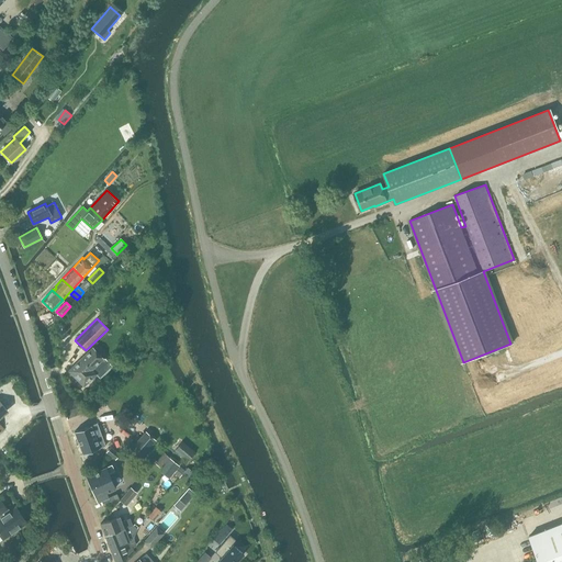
[(103,359),(92,348),(68,371),(83,385),(86,384),(96,374),(96,373),(101,369),(97,364),(103,359)]
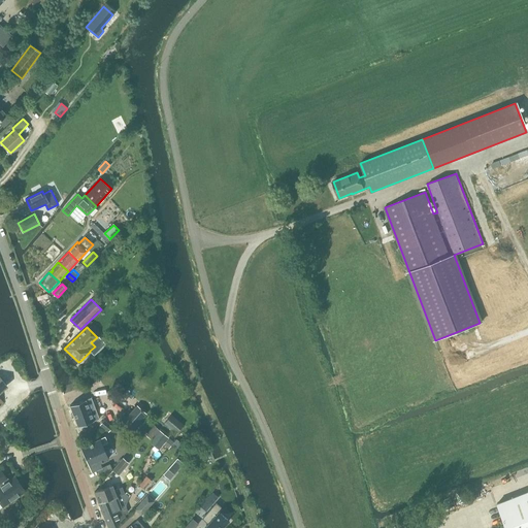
[(94,373),(87,380),(91,385),(98,378),(94,373)]
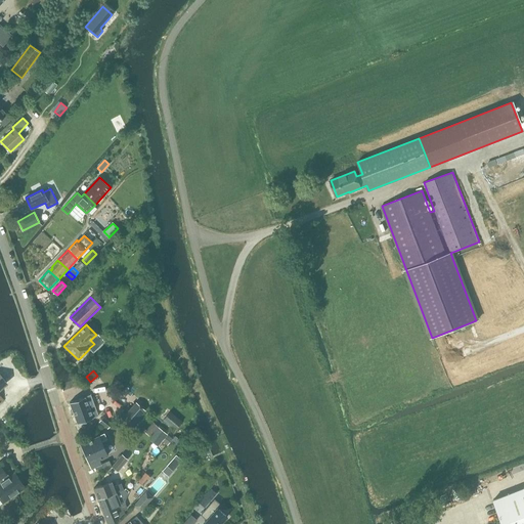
[(98,416),(90,394),(70,402),(78,424),(98,416)]
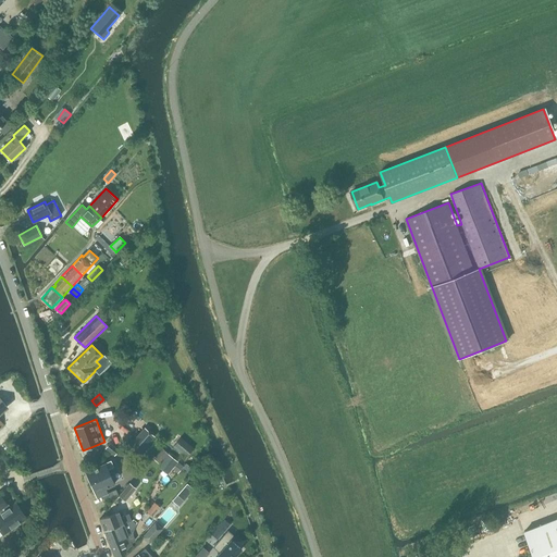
[(126,447),(136,456),(153,437),(144,428),(126,447)]
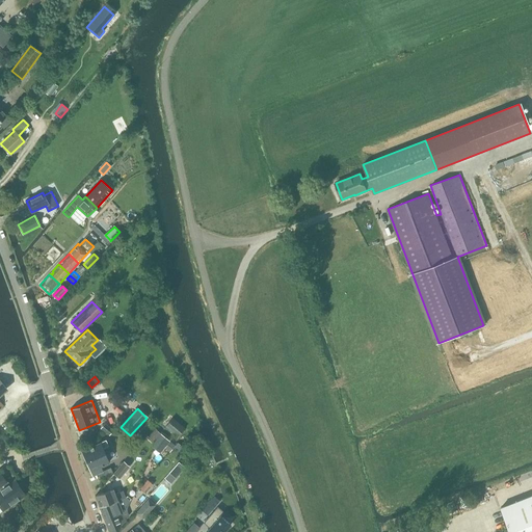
[(173,417),(165,425),(178,436),(185,428),(173,417)]
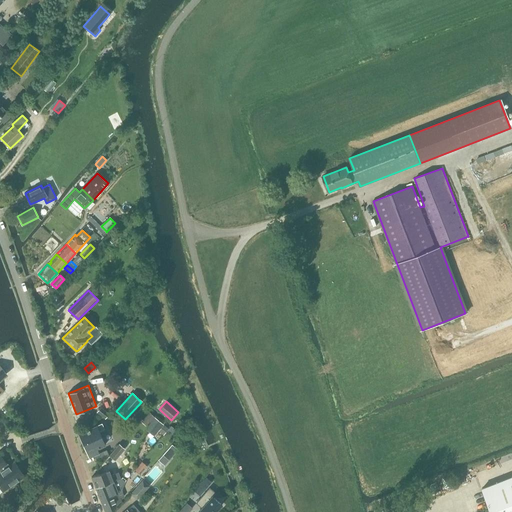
[(97,412),(105,418),(108,414),(100,407),(97,412)]
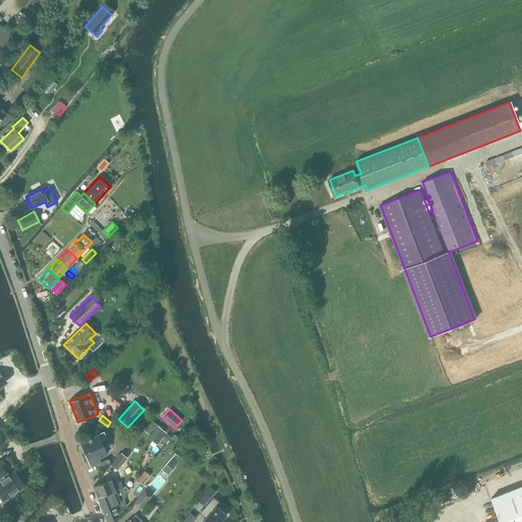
[(145,430),(149,434),(156,426),(153,423),(145,430)]
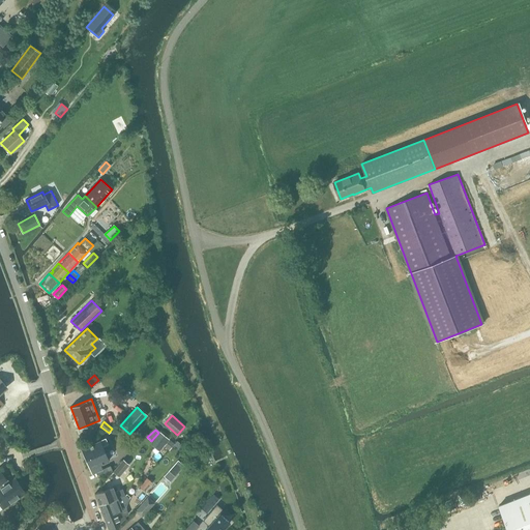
[(168,440),(160,435),(153,444),(159,449),(168,440)]
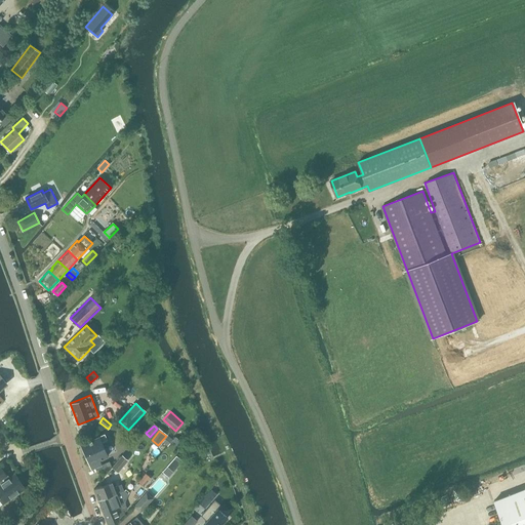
[(85,455),(85,456),(86,460),(88,460),(89,465),(90,463),(92,469),(96,467),(99,473),(112,468),(109,460),(102,465),(99,459),(108,455),(102,442),(107,439),(105,434),(98,437),(81,445),(85,455)]
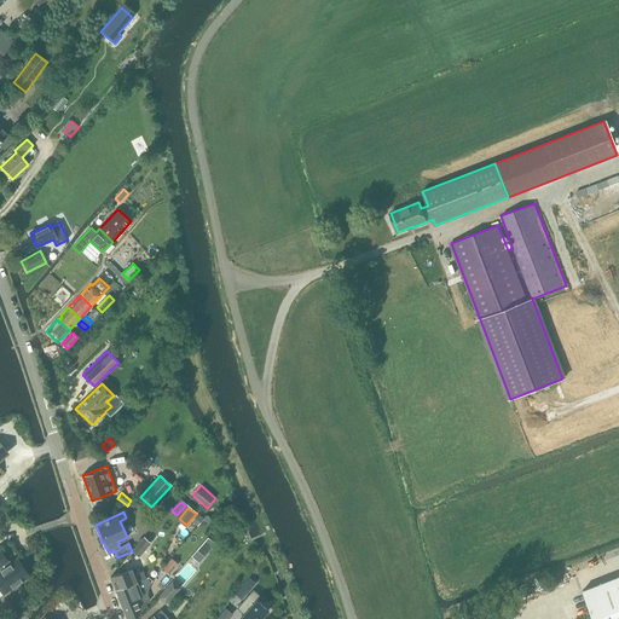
[(198,514),(192,520),(198,525),(203,519),(198,514)]
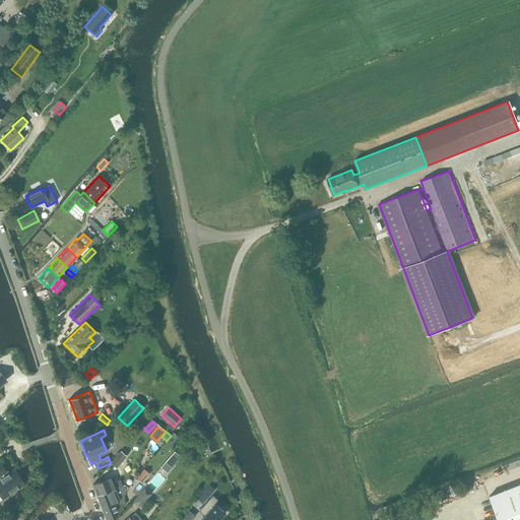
[(121,450),(111,462),(117,467),(127,455),(121,450)]
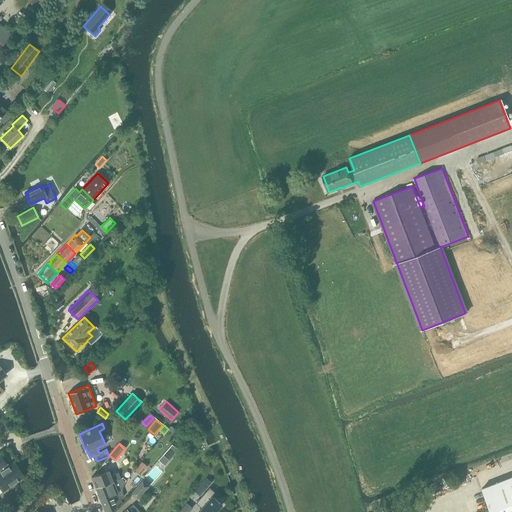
[(178,449),(172,444),(162,455),(168,460),(178,449)]
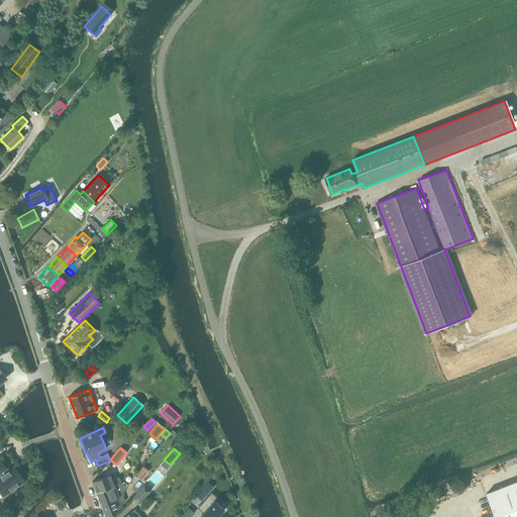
[(0,498),(24,481),(14,467),(8,472),(0,460),(0,498)]
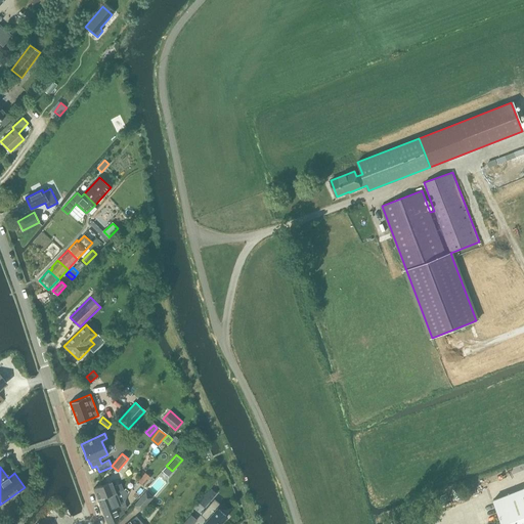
[(145,472),(138,480),(143,485),(150,477),(145,472)]
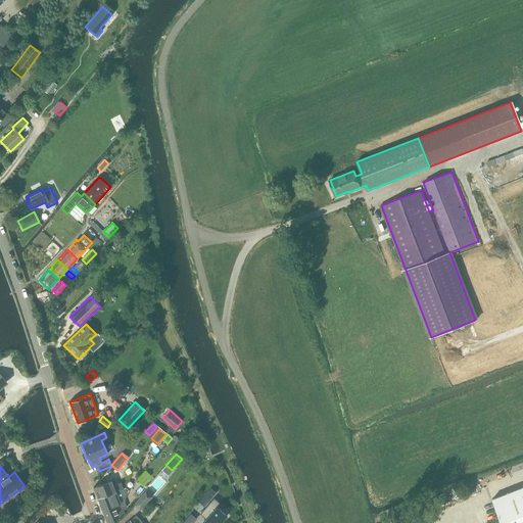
[(93,487),(98,498),(115,491),(123,488),(121,482),(112,485),(111,481),(93,487)]
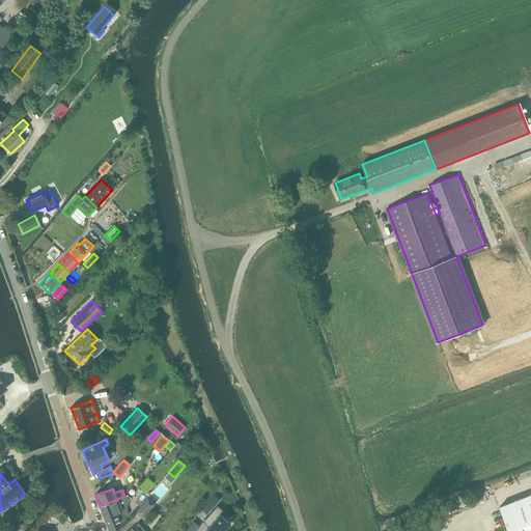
[(530,530),(530,494),(499,506),(508,530),(530,530)]
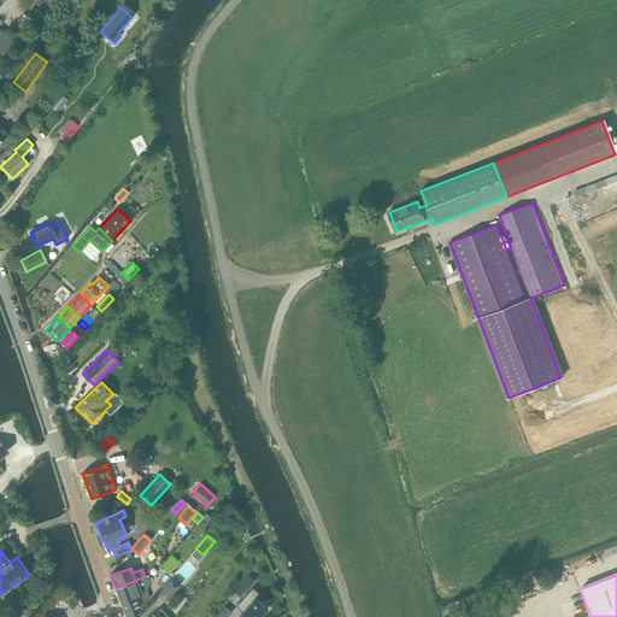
[(145,576),(116,588),(119,600),(134,595),(135,597),(141,594),(142,595),(147,593),(147,591),(151,581),(145,576)]
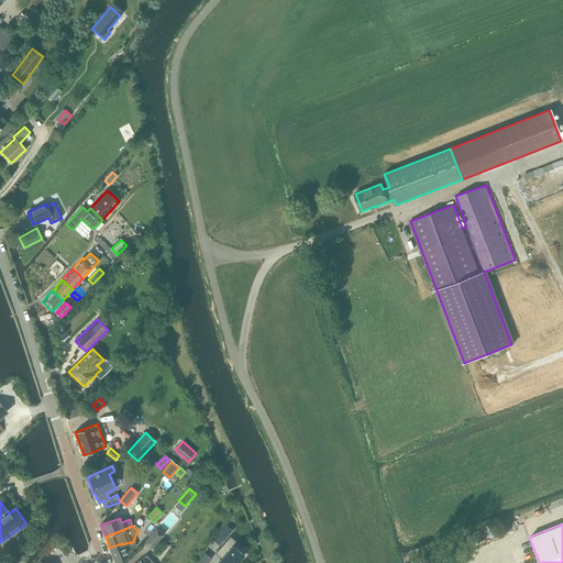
[(163,534),(156,529),(143,543),(150,550),(163,534)]
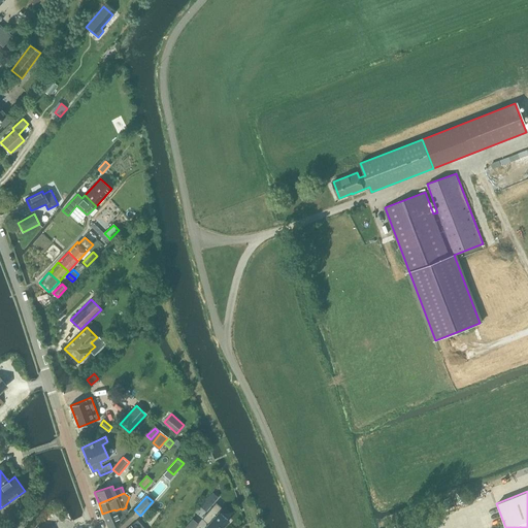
[(209,497),(201,506),(206,512),(215,501),(209,497)]
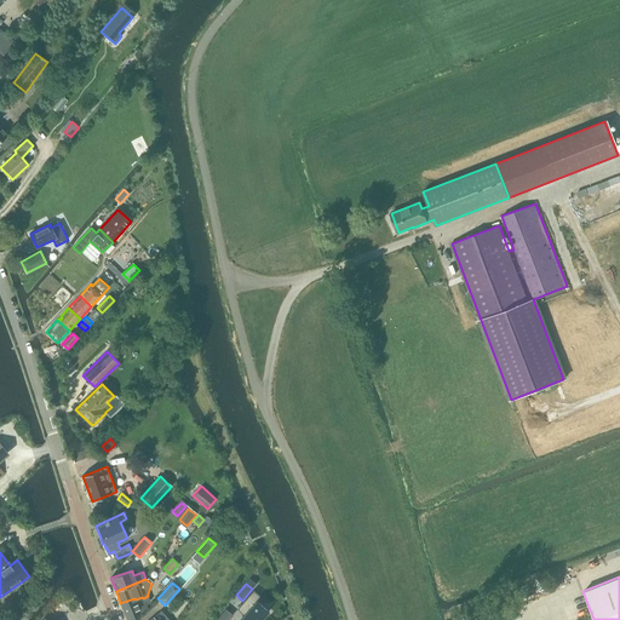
[(262,619),(260,619),(268,610),(258,602),(262,598),(253,591),(237,609),(245,615),(240,619),(262,619)]
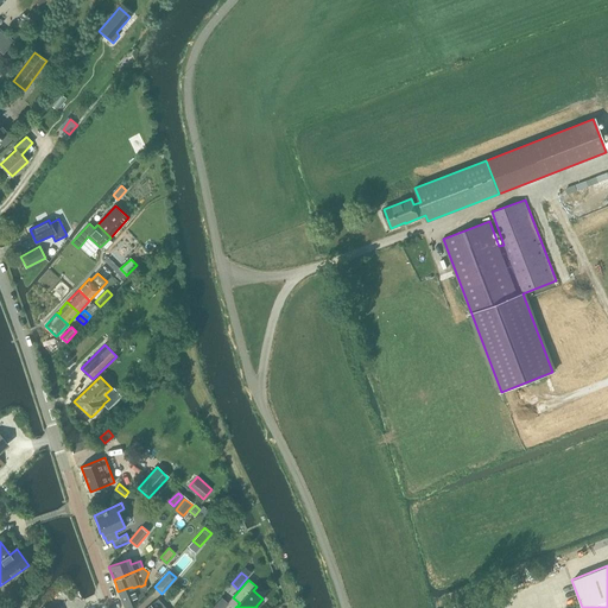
[(132,587),(118,591),(125,607),(128,607),(143,595),(141,593),(147,589),(145,584),(140,587),(139,586),(133,588),(132,587)]
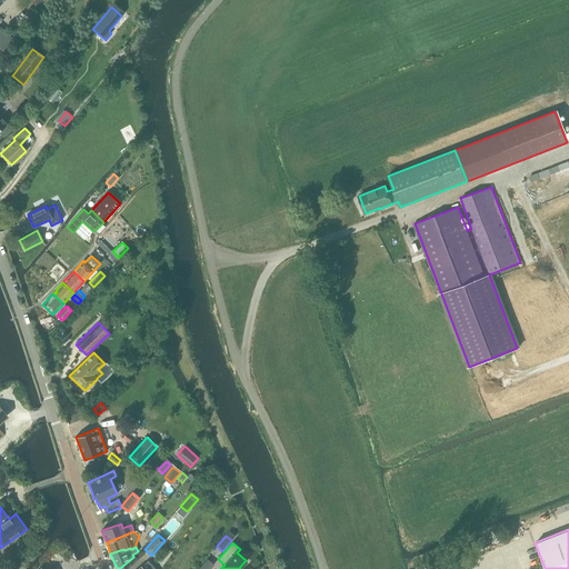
[(213,565),(207,559),(205,562),(211,568),(213,565)]
